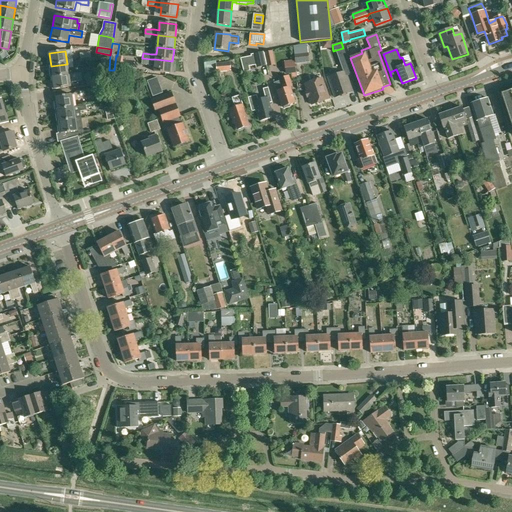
[(309,62),(307,51),(294,52),(296,63),(309,62)]
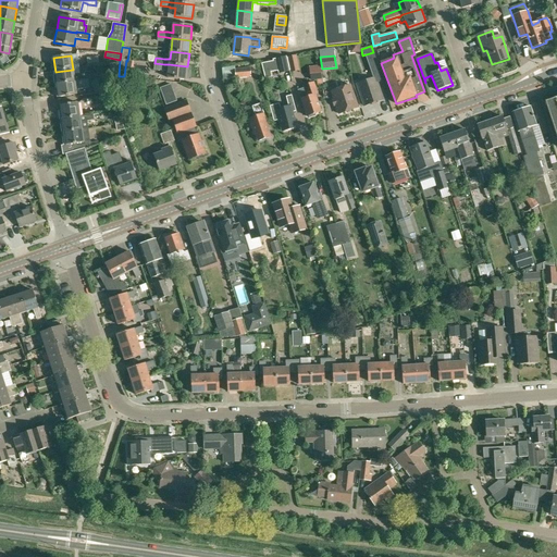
[(286,57),(273,60),(273,61),(261,63),(264,78),(272,76),(271,73),(277,71),(279,74),(291,72),(286,57)]
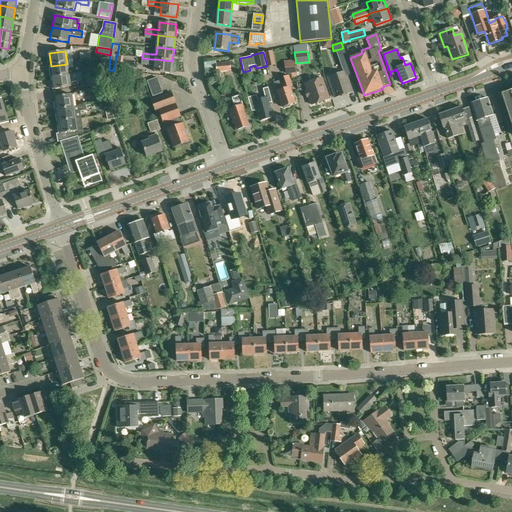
[(172,67),(172,61),(155,59),(151,59),(142,58),(142,62),(141,64),(155,66),(154,72),(171,74),(171,73),(174,73),(174,67),(172,67)]
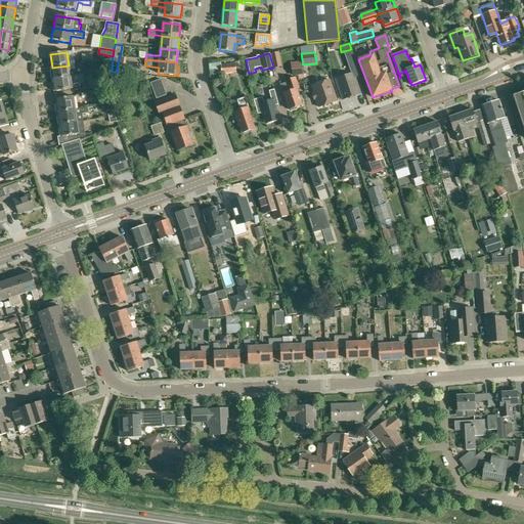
[(303,79),(303,74),(301,63),(292,64),(293,75),(293,80),(303,79)]
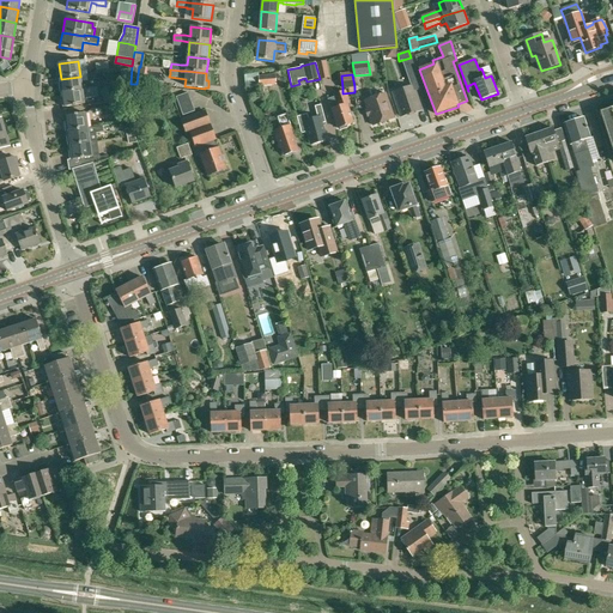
[(407,77),(411,84),(418,82),(414,74),(407,77)]
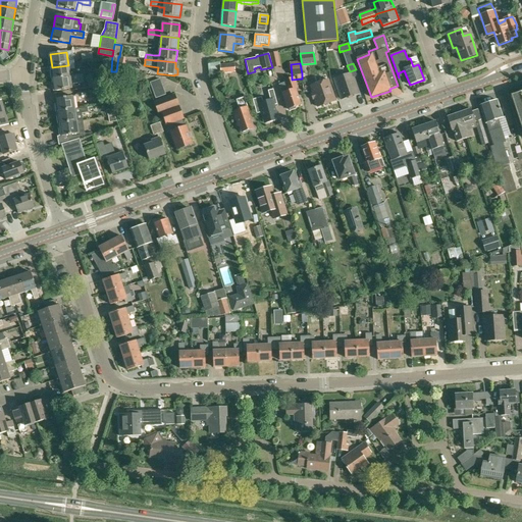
[(235,72),(233,64),(220,65),(221,73),(235,72)]
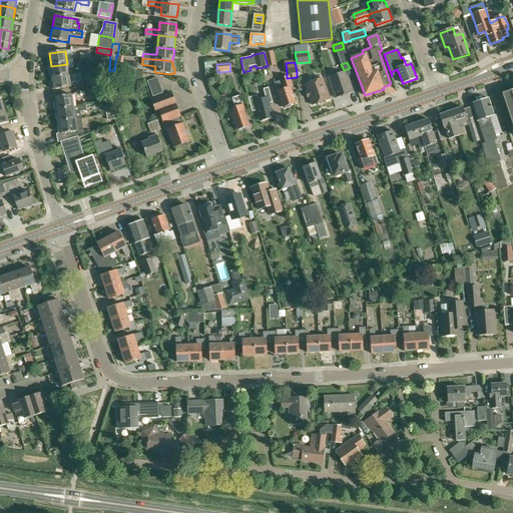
[(69,75),(68,67),(67,64),(51,66),(52,77),(69,75)]
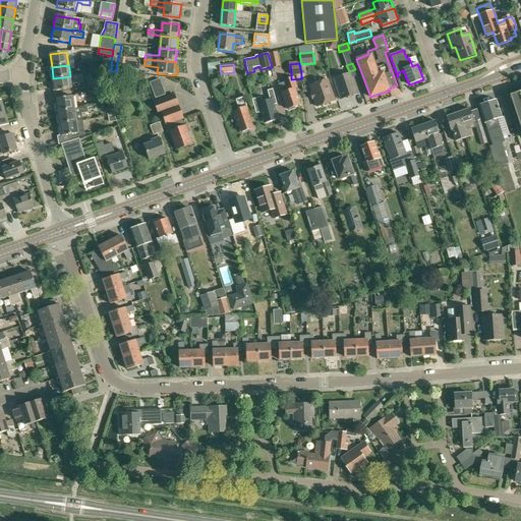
[(317,80),(329,77),(327,68),(315,70),(317,80)]
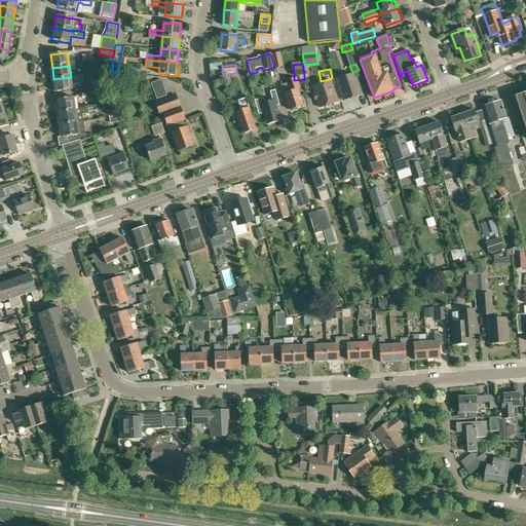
[(101,85),(97,74),(85,77),(89,88),(101,85)]
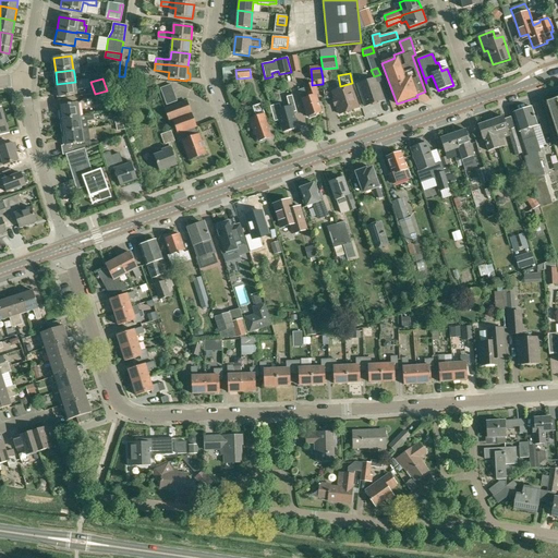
[(365,106),(384,99),(378,83),(376,79),(358,85),(365,106)]
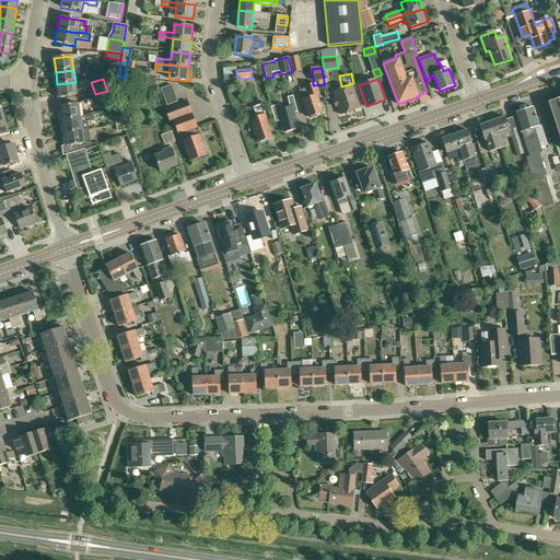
[(89,80),(76,82),(57,84),(59,97),(77,95),(77,90),(90,89),(89,80)]
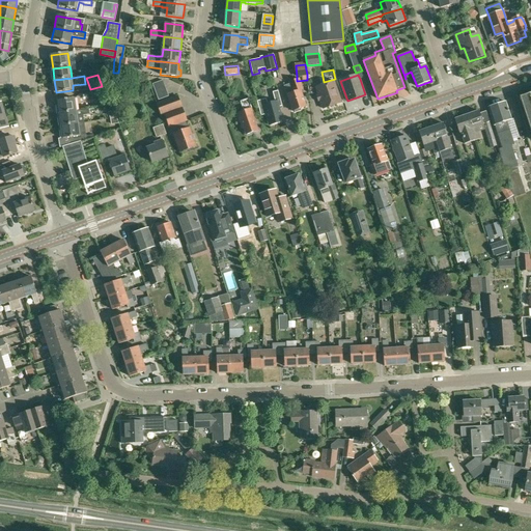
[(341,103),(334,81),(315,87),(324,109),(341,103)]
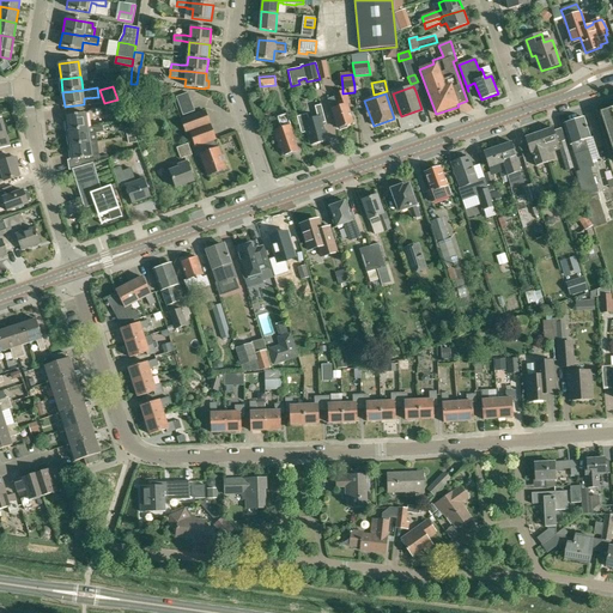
[(347,104),(350,103),(347,96),(337,99),(339,107),(332,109),(339,128),(353,123),(347,104)]
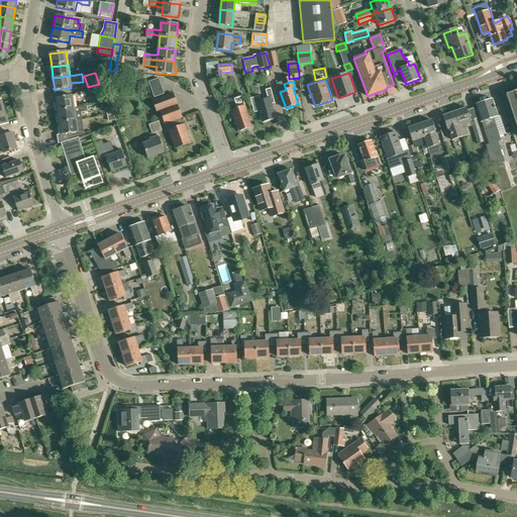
[(262,122),(275,118),(271,104),(275,103),(271,88),(266,90),(268,98),(266,100),(260,101),(259,96),(250,98),(253,112),(260,111),(262,122)]
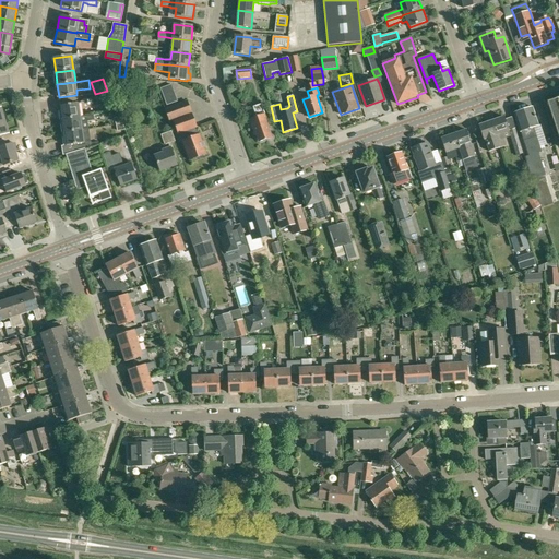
[(558,98),(546,103),(558,140),(558,98)]
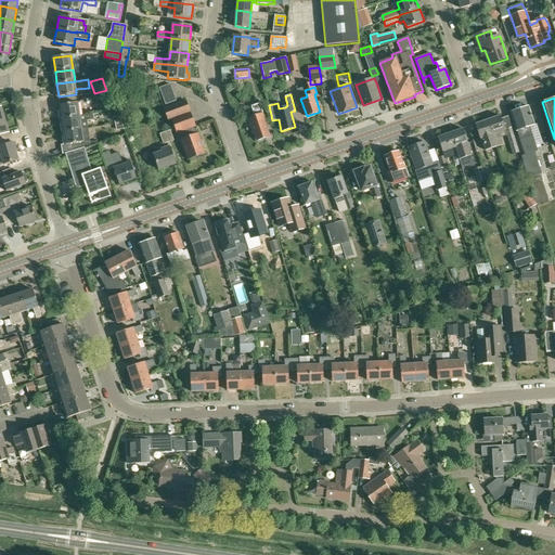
[(171,129),(175,127),(176,128),(180,141),(181,140),(189,159),(205,154),(197,134),(196,134),(194,128),(195,127),(194,121),(191,113),(185,100),(164,107),(171,129)]
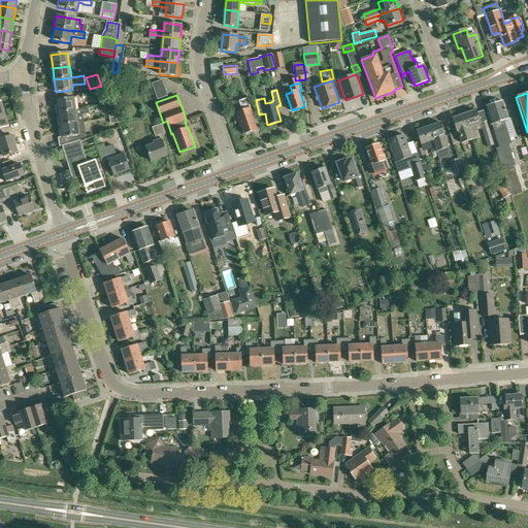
[(58,113),(76,110),(74,98),(56,101),(58,113)]
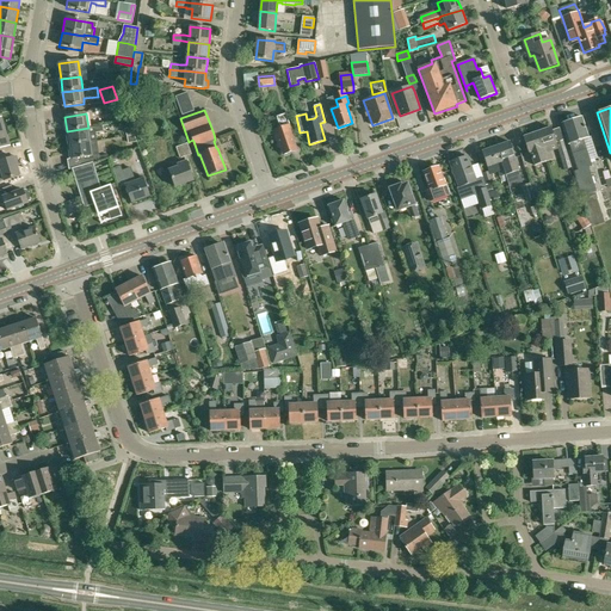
[(128,113),(116,115),(117,124),(129,122),(128,113)]
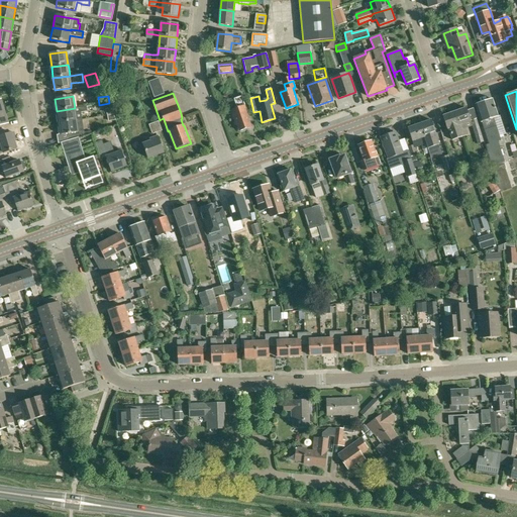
[(236,105),(237,108),(231,110),(233,116),(236,125),(237,125),(240,131),(251,127),(248,119),(249,119),(243,102),(241,97),(234,99),(236,105)]
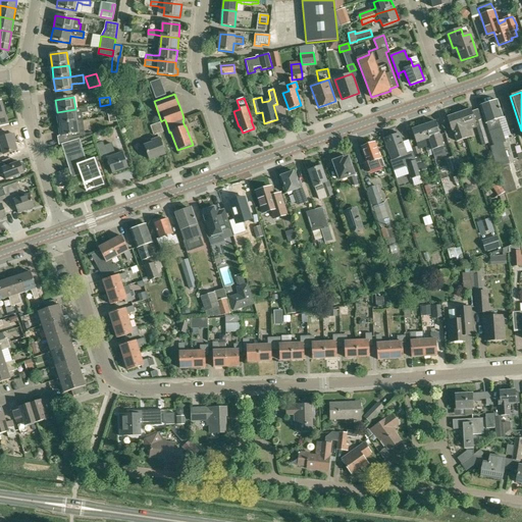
[(501,127),(498,119),(503,118),(497,101),(480,106),(485,123),(488,132),(501,127)]
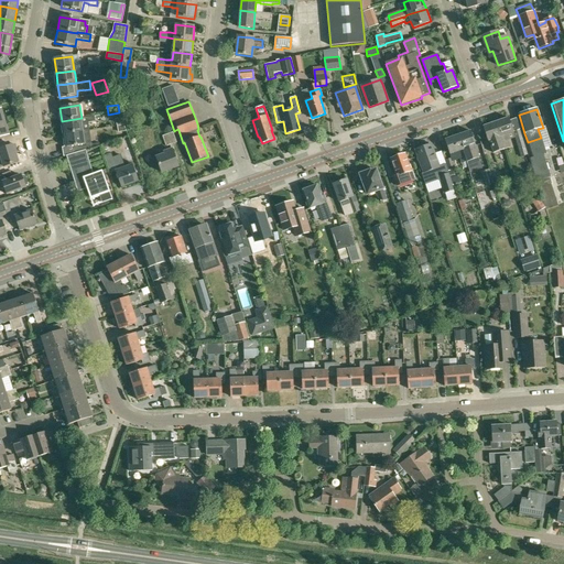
[(117,127),(125,126),(121,117),(115,120),(117,127)]
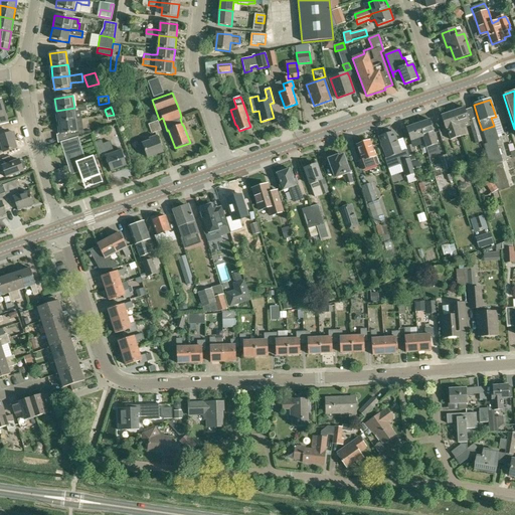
[(75,120),(74,108),(56,111),(57,123),(75,120)]
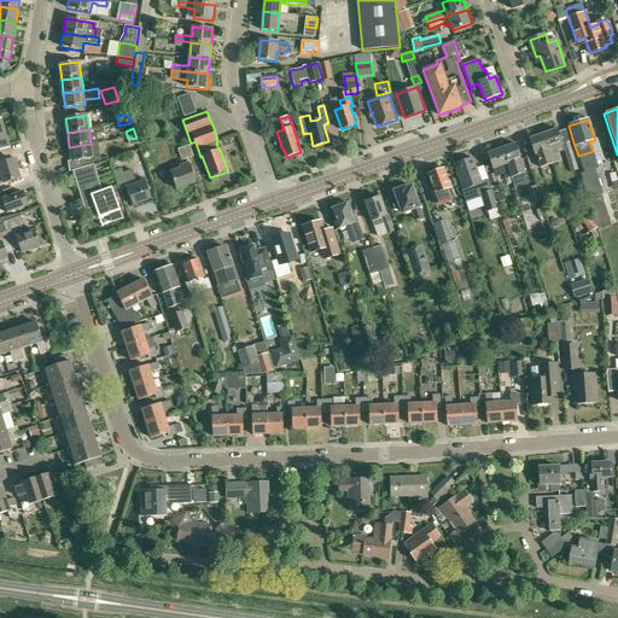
[(548,151),(563,145),(557,129),(542,134),(548,151)]
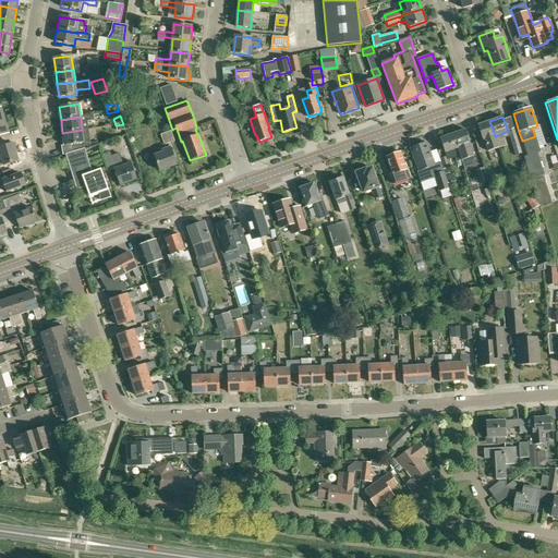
[(495,136),(489,121),(476,125),(482,140),(495,136)]
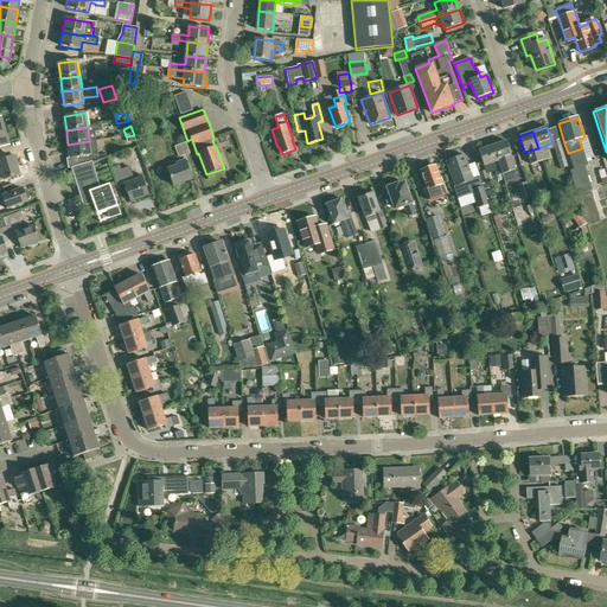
[(89,141),(68,145),(70,159),(80,158),(80,166),(91,163),(98,160),(97,154),(98,154),(96,140),(89,141)]
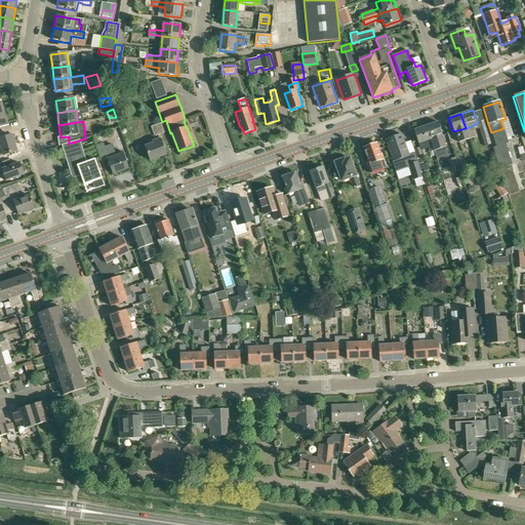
[(445,147),(442,135),(438,122),(426,125),(430,139),(432,144),(434,151),(445,147)]
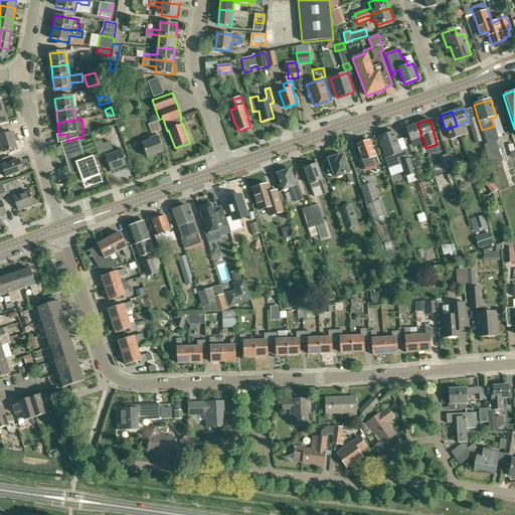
[(474,120),(469,121),(476,143),(481,142),(474,120)]
